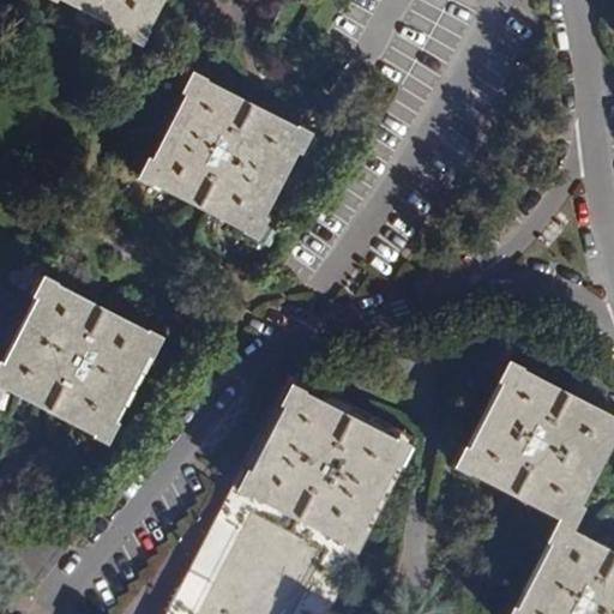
[(53,0),(54,1),(54,0),(62,0),(121,29),(120,34),(144,46),(150,29),(149,29),(163,0),(53,0)]
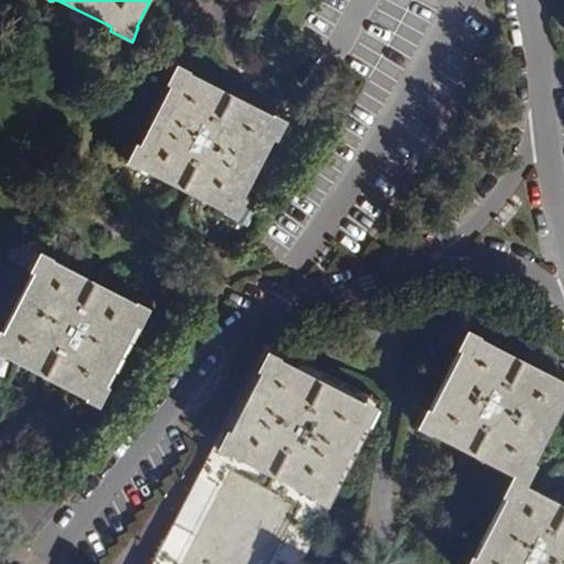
[(277,141),(288,120),(273,114),(272,116),(230,94),(190,75),(191,71),(176,64),(165,85),(169,87),(140,144),(136,143),(126,163),(141,170),(142,167),(223,209),(221,214),(236,220),(247,199),(243,198),(273,141),(277,141)]
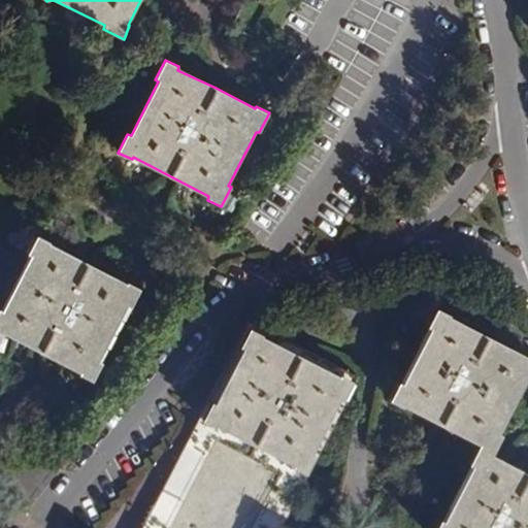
[(0,333),(3,335),(4,334),(79,372),(78,374),(92,382),(101,362),(98,361),(127,306),(130,307),(140,289),(127,282),(125,284),(50,245),(51,242),(36,235),(26,255),(30,256),(2,310),(0,309),(0,333)]
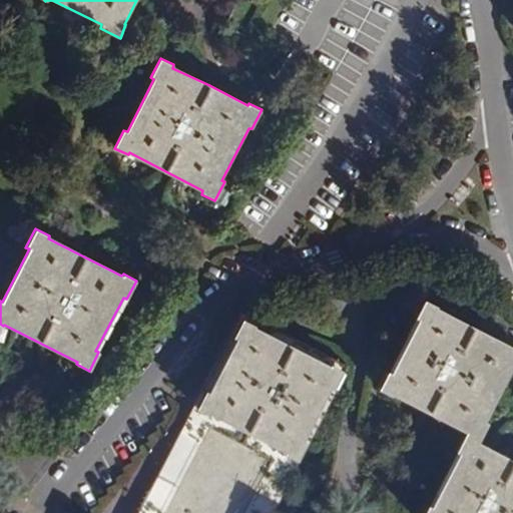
[(438,306),(425,299),(414,317),(418,319),(391,373),(387,371),(378,388),(392,396),(392,394),(465,431),(454,450),(458,453),(431,506),(427,504),(422,512),(512,512),(512,459),(478,441),(487,422),(483,421),(512,368),(512,344),(511,344),(510,346),(437,308),(438,306)]
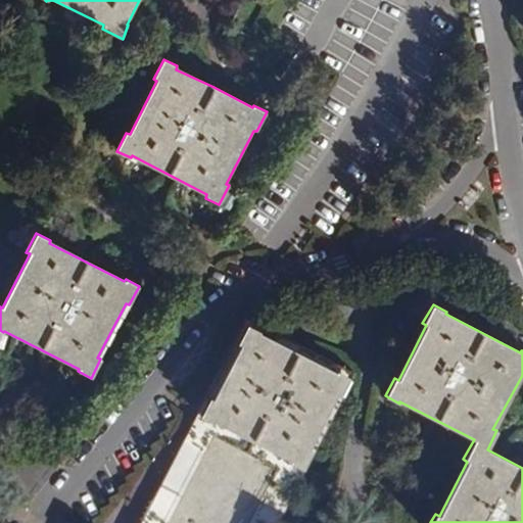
[(276,522),(275,522),(311,452),(307,449),(336,396),(340,396),(349,377),(337,370),(335,372),(259,333),(260,331),(247,324),(145,522),(276,522)]
